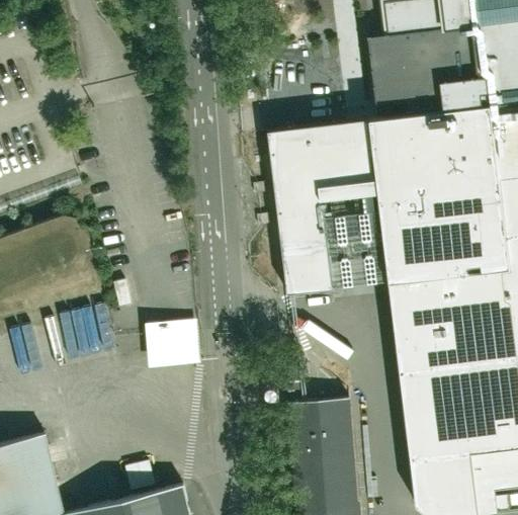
[(395,103),(396,116),(265,133),(286,293),(330,288),(319,198),(376,192),(415,506),(425,514),(496,514),(494,490),(517,487),(517,0),(378,0),(383,35),(367,37),(374,105),(395,103)]
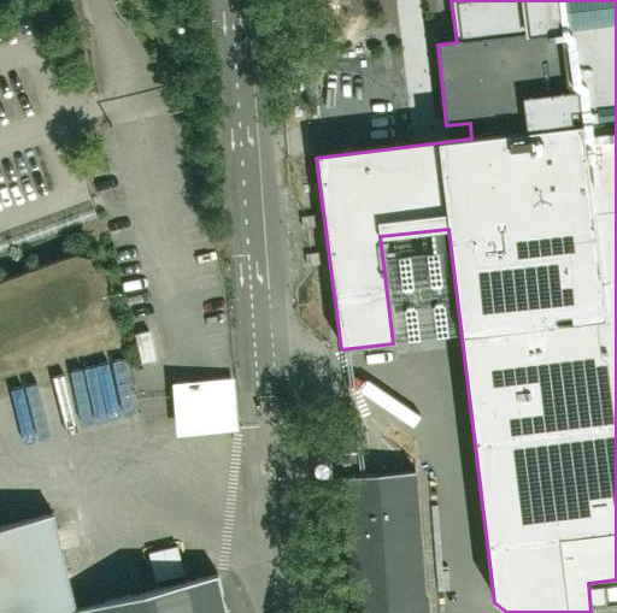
[(191,57),(186,33),(174,35),(180,59),(191,57)]
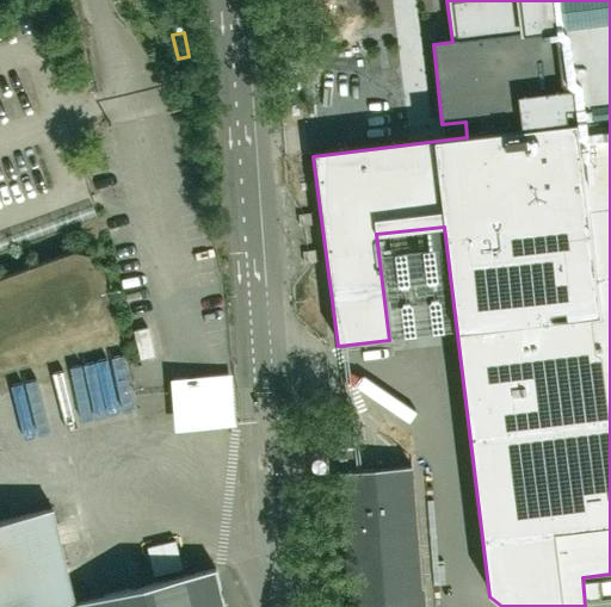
[(228,390),(197,392),(199,421),(230,419),(228,390)]
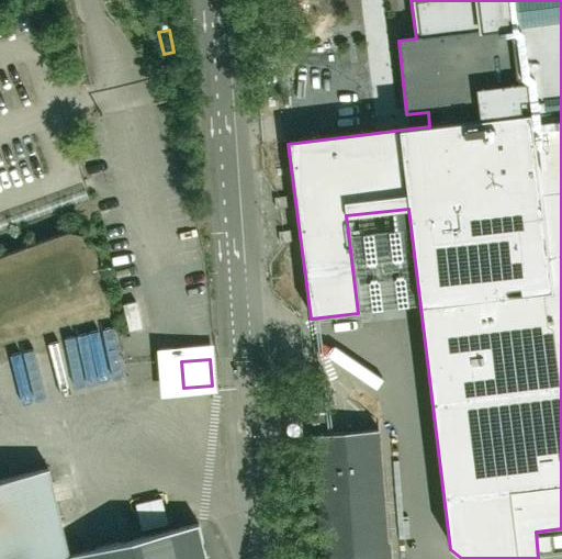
[(311,425),(326,424),(323,398),(308,399),(311,425)]
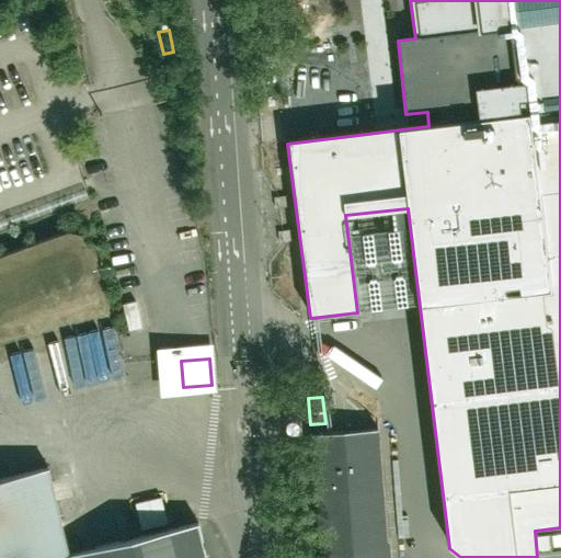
[(387,557),(377,432),(311,437),(321,557),(387,557)]
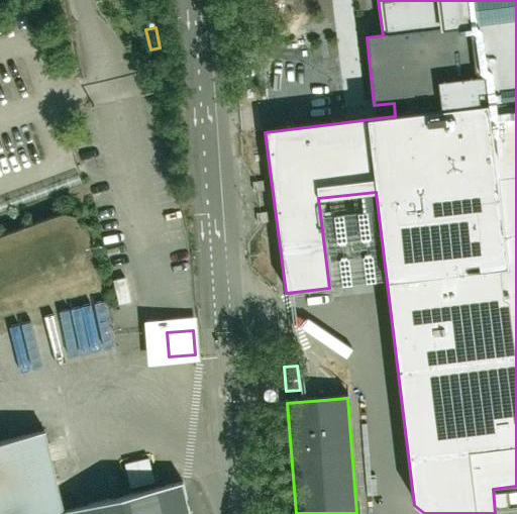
[(188,513),(182,485),(68,513),(64,513),(43,433),(0,444),(0,513),(188,513)]
